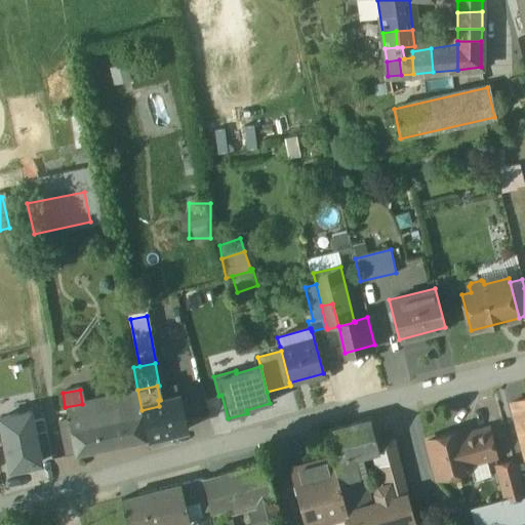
[(134,393),(118,396),(121,408),(115,409),(117,420),(118,420),(139,415),(134,393)]
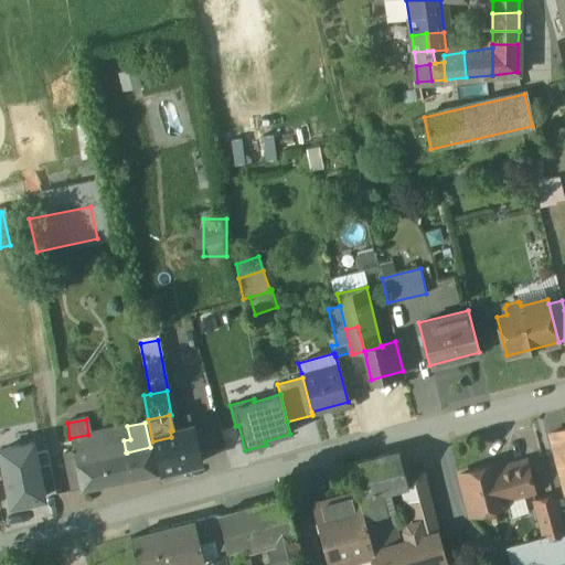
[(171,437),(152,441),(160,471),(200,462),(191,425),(172,430),(170,430),(171,437)]
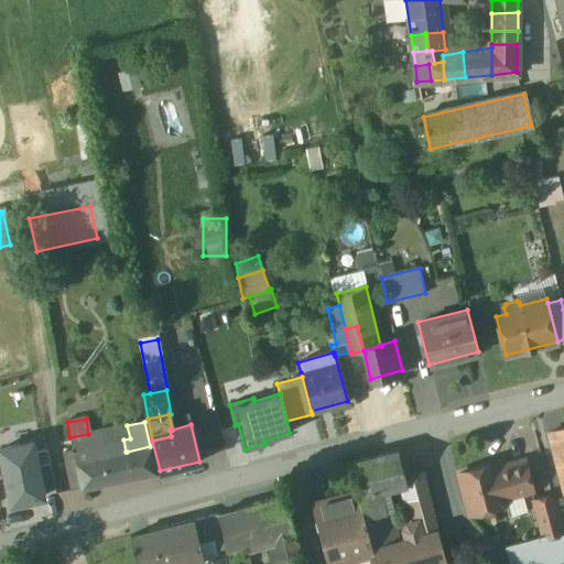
[(563,429),(549,433),(563,490),(563,429)]
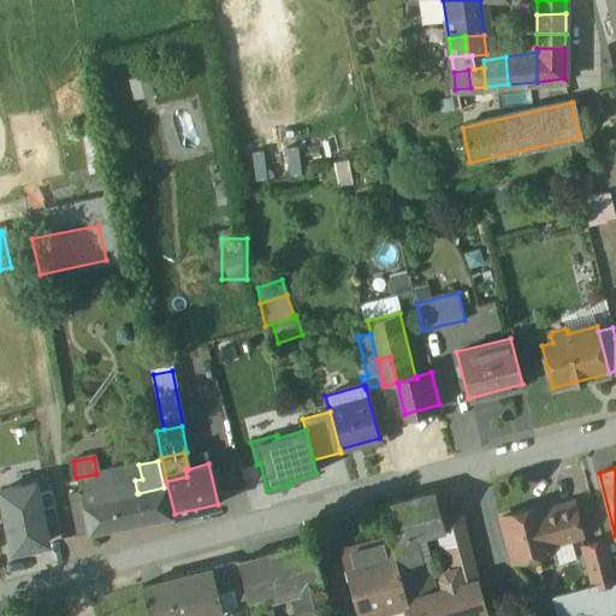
[(96,474),(76,478),(80,495),(82,507),(101,502),(96,474)]
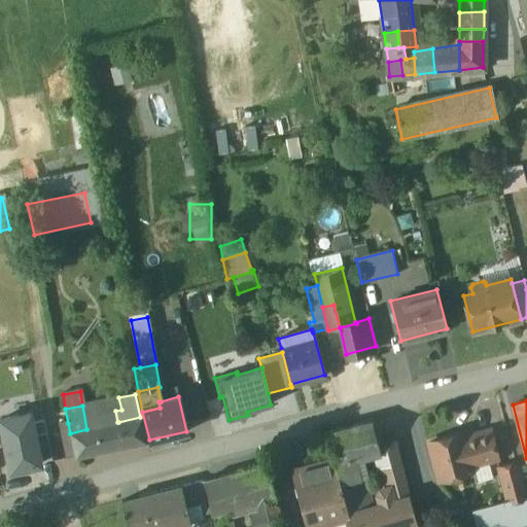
[(40,465),(39,459),(32,423),(30,414),(0,419),(0,420),(10,471),(40,465)]
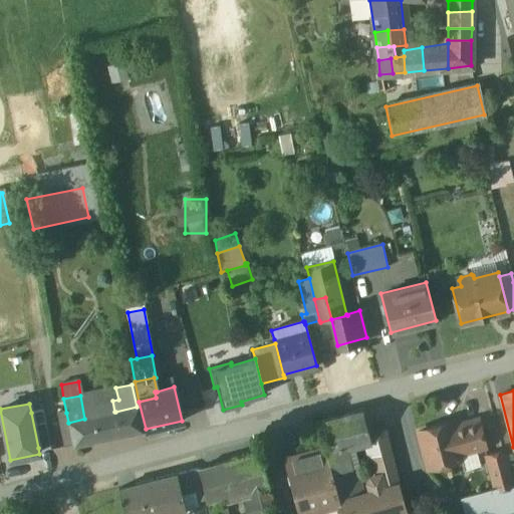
[(137,407),(115,412),(120,435),(142,430),(137,407)]
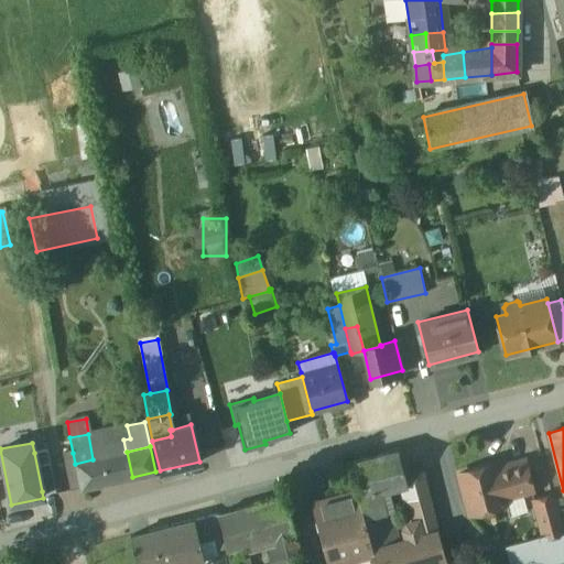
[(42,491),(55,489),(47,451),(34,453),(42,491)]
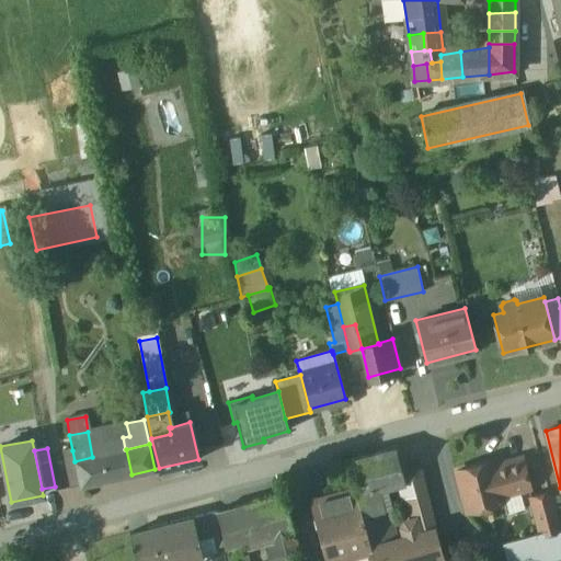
[(396,448),(346,461),(354,492),(369,547),(391,540),(381,502),(377,488),(396,482),(404,480),(403,473),(402,474),(396,448)]
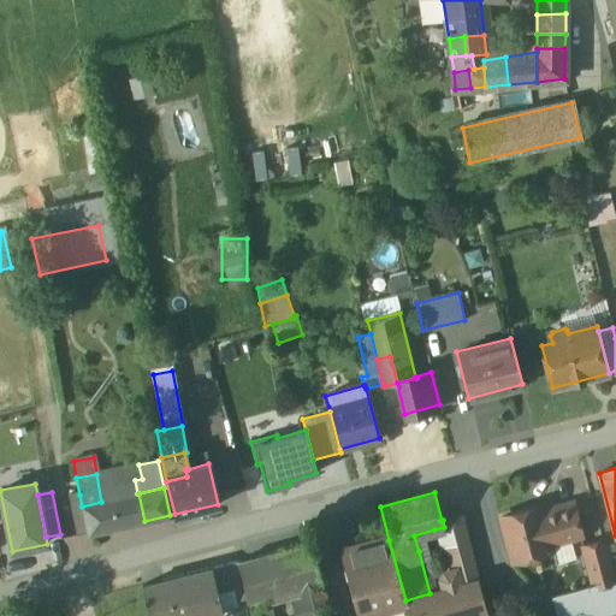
[(101,502),(82,507),(88,534),(144,521),(138,493),(137,493),(101,502)]
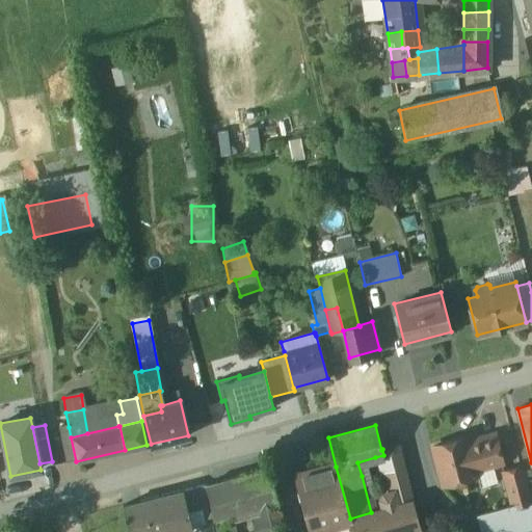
[(68,463),(76,461),(71,437),(69,427),(59,429),(68,463)]
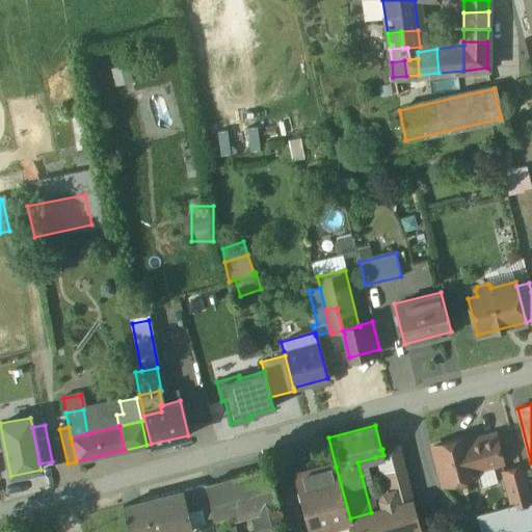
[(466,439),(432,447),(442,484),(475,476),(474,469),(500,461),(494,437),(467,445),(466,439)]
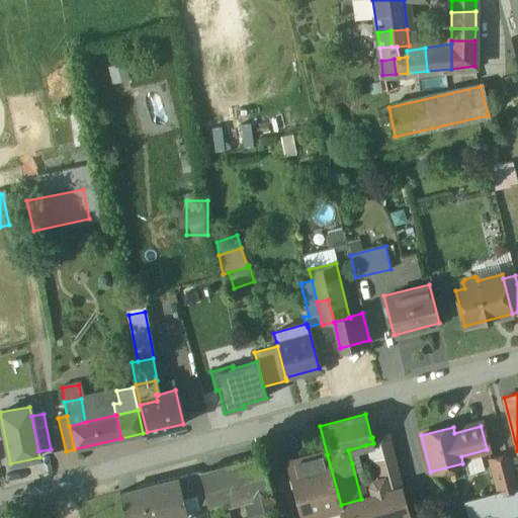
[(386,435),(372,437),(373,443),(365,445),(374,481),(380,479),(376,462),(393,458),(386,435)]
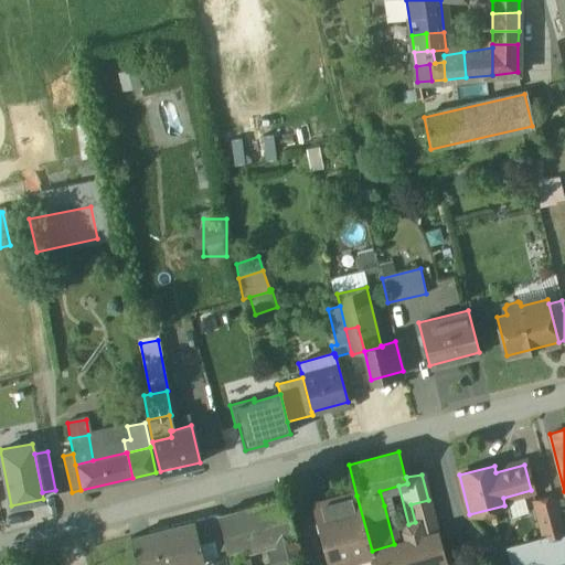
[(356,496),(315,507),(329,564),(347,564),(347,561),(372,553),(372,551),(356,496)]
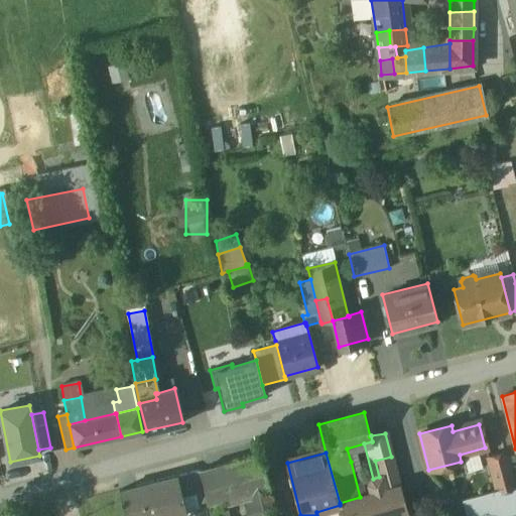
[(515,495),(505,454),(488,459),(497,492),(465,501),(469,515),(494,515),(515,510),(515,495)]
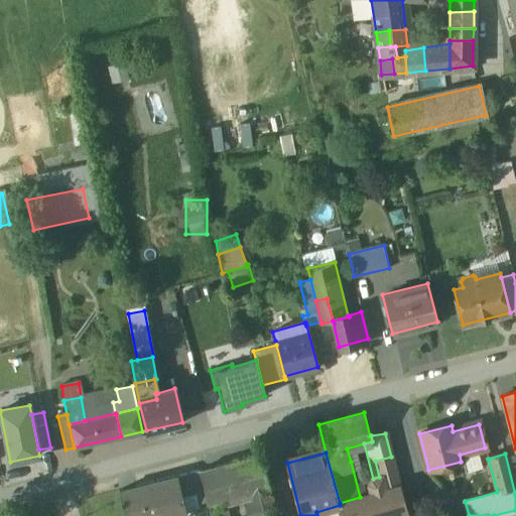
[(259,456),(200,472),(209,505),(253,493),(268,489),(259,456)]
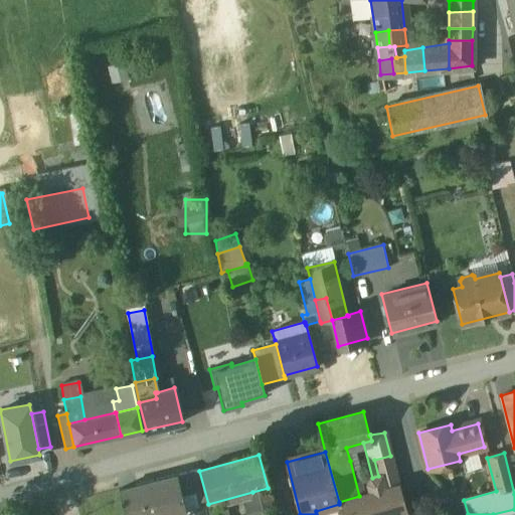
[(390,456),(374,460),(378,476),(372,478),(370,479),(367,484),(370,494),(360,496),(359,496),(339,502),(339,504),(342,514),(401,514),(405,514),(390,456)]
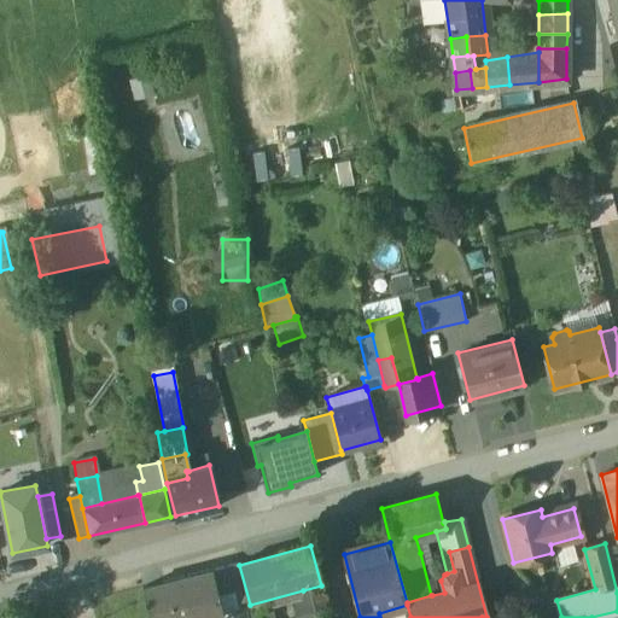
[(238,565),(213,571),(223,613),(243,607),(243,608),(250,607),(238,565)]
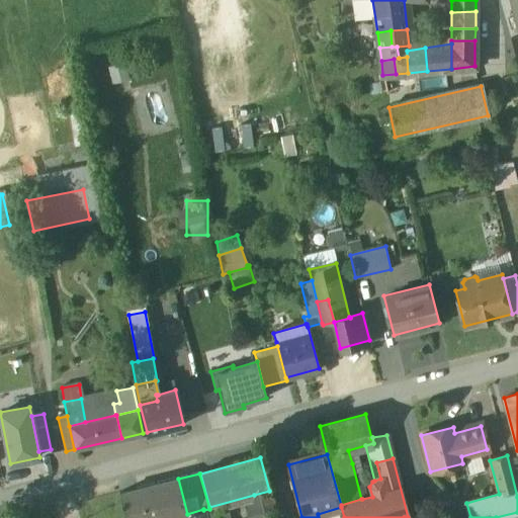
[(178,479),(118,494),(124,517),(175,517),(178,517),(187,515),(187,514),(178,479)]
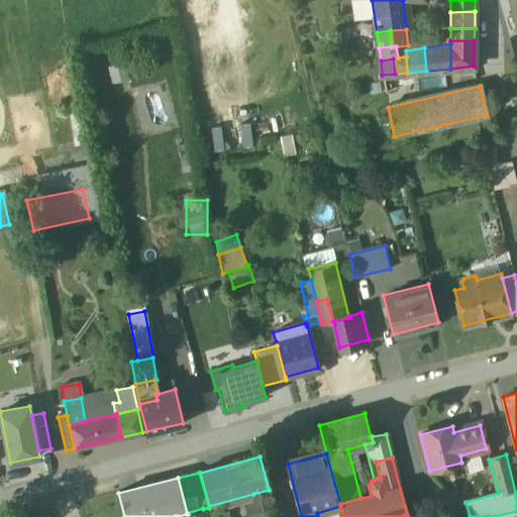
[(269,490),(253,494),(257,508),(273,504),(269,490)]
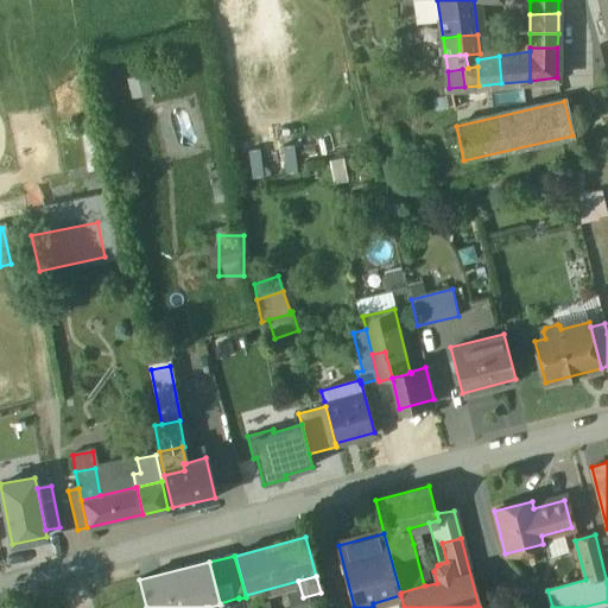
[(303,597),(297,600),(298,607),(324,607),(321,593),(303,597)]
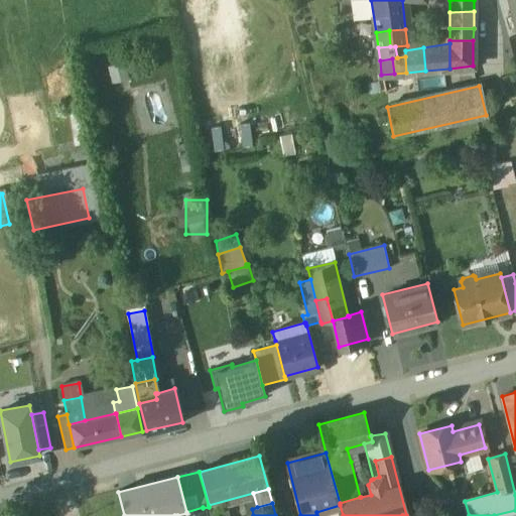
[(203,507),(186,512),(186,513),(177,515),(176,515),(204,515),(203,508),(203,507)]
